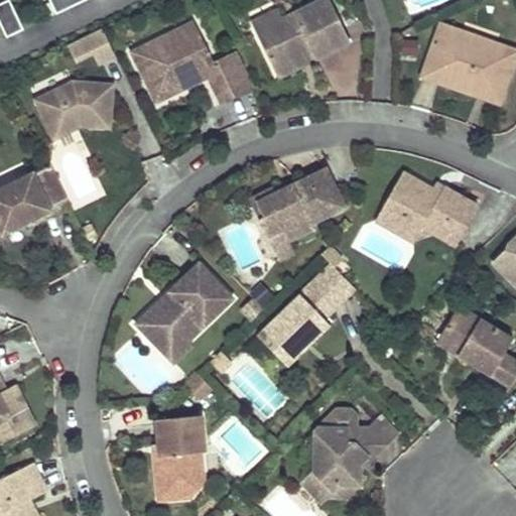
[(47,0),(55,16),(89,0),(88,0),(47,0)]
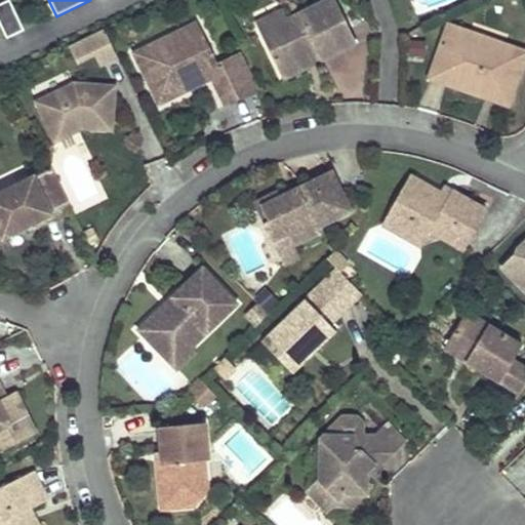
[(355,42),(334,0),(323,0),(287,17),(260,31),(267,45),(279,70),(316,51),(320,59),(355,42)]
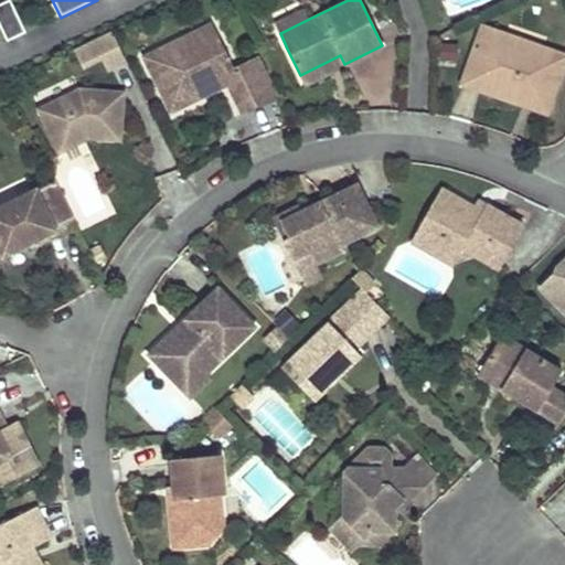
[(10,1),(0,6),(0,29),(7,43),(25,34),(10,1)]
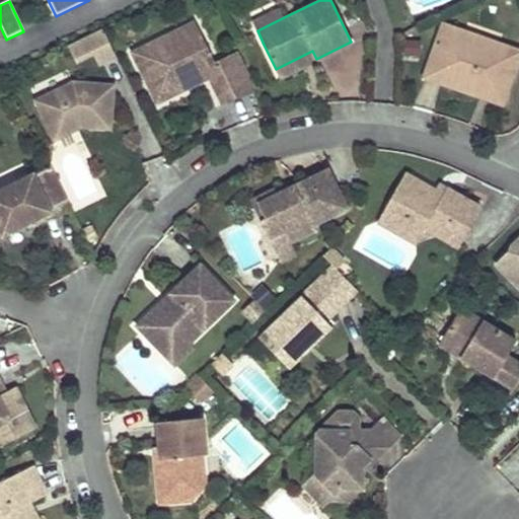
[(284,17),(280,8),(252,21),(257,30),(284,17)]
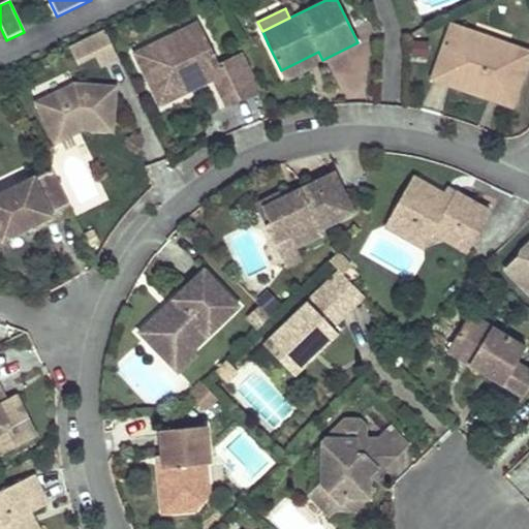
[(218,62),(198,21),(148,44),(156,60),(142,66),(159,102),(188,89),(183,78),(194,72),(199,84),(213,76),(226,103),(260,88),(242,51),(218,62)]
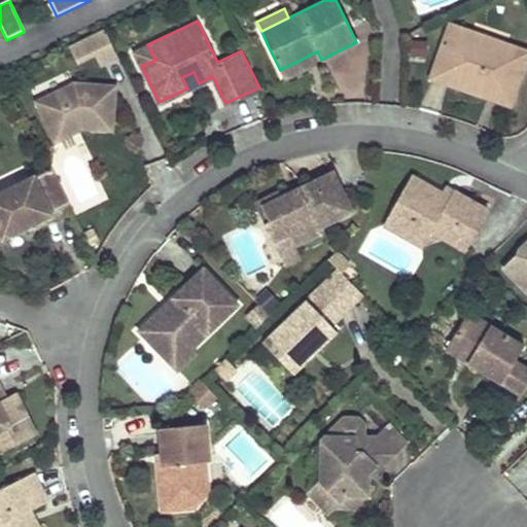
[(526,53),(526,50),(476,33),(468,36),(464,35),(460,28),(449,25),(433,71),(436,78),(457,86),(461,83),(482,91),(484,95),(504,102),(511,99),(526,53)]
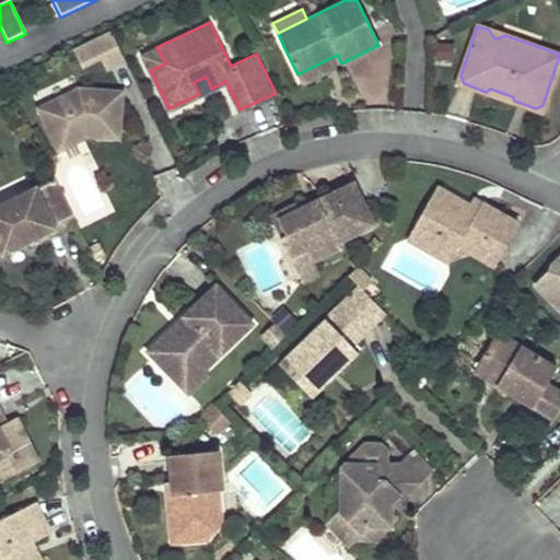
[(126,60),(111,31),(73,48),(83,67),(102,57),(107,69),(126,60)]
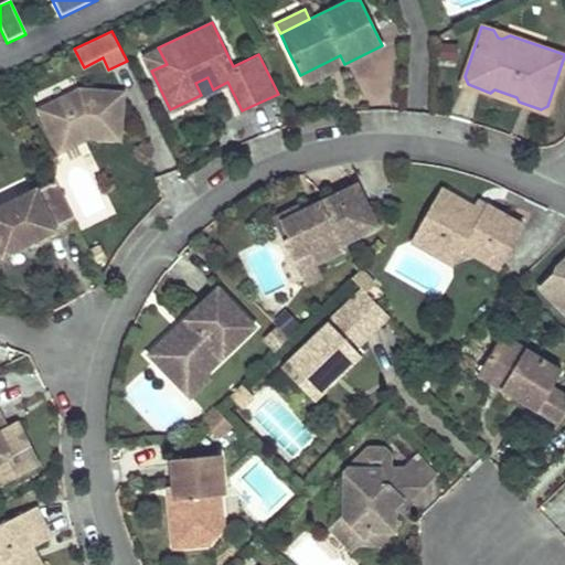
[(458,44),(443,44),(441,61),(457,62),(458,44)]
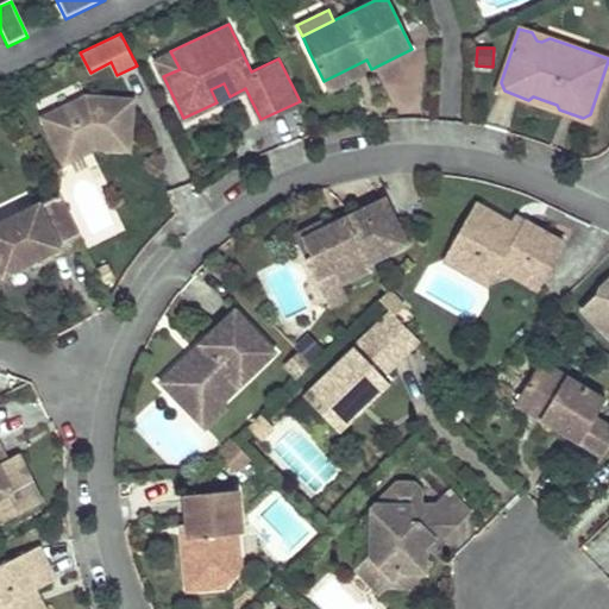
[(180,69),(170,51),(155,58),(163,76),(180,69)]
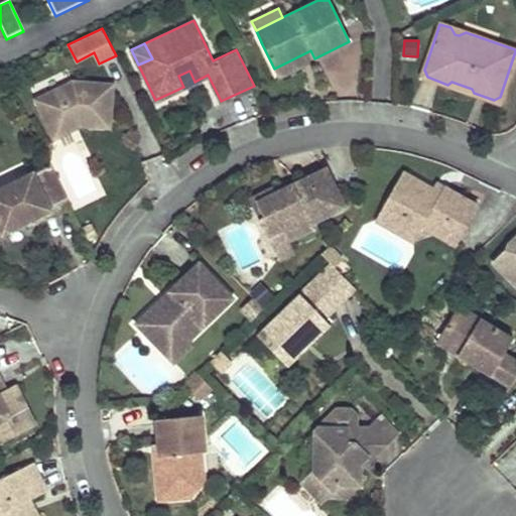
[(310,50),(274,69),(278,77),(314,58),(310,50)]
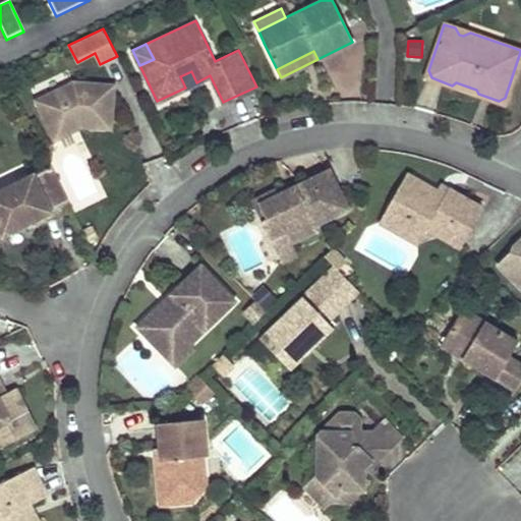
[(196,82),(191,71),(180,76),(185,88),(196,82)]
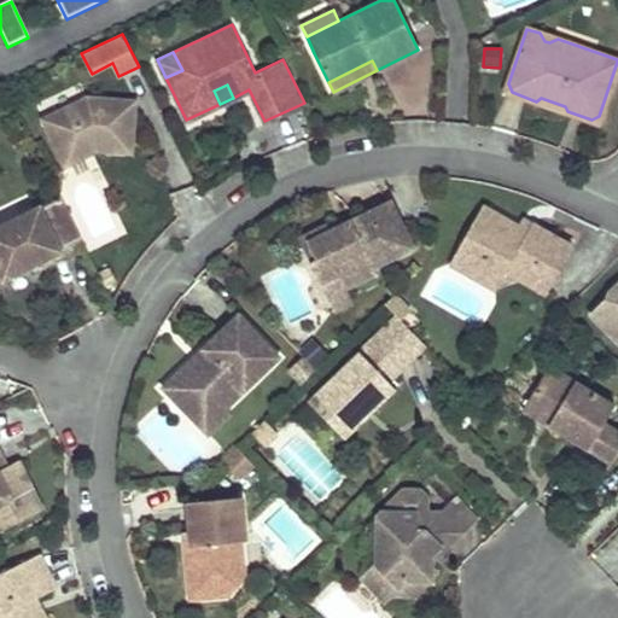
[(134,100),(86,97),(41,118),(56,149),(69,141),(74,151),(88,144),(97,145),(97,149),(130,152),(134,100)]
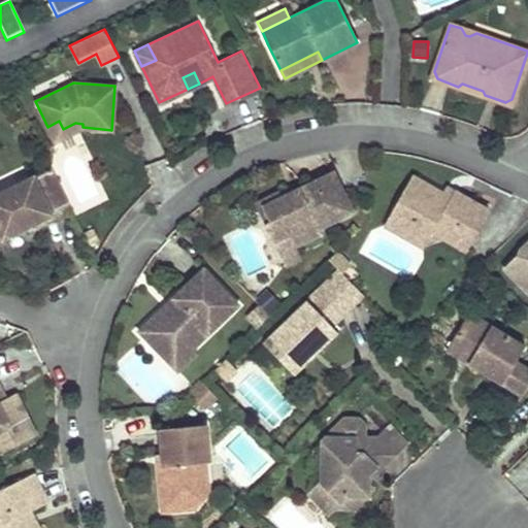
[(483,91),(462,84),(458,87),(485,95),(483,91)]
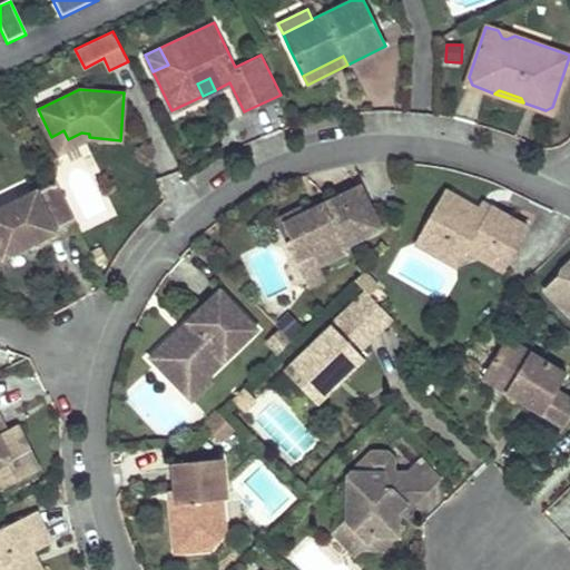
[(68,139),(64,130),(51,137),(59,151),(89,137),(89,134),(81,133),(68,139)]
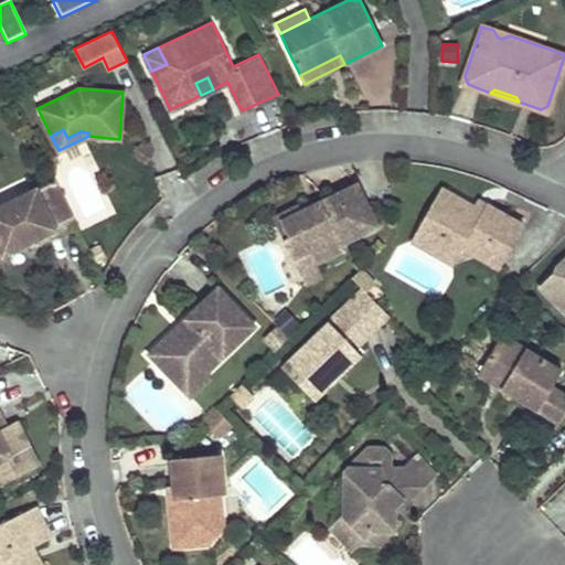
[(74,219),(55,180),(0,206),(0,249),(2,255),(55,230),(54,228),(74,219)]
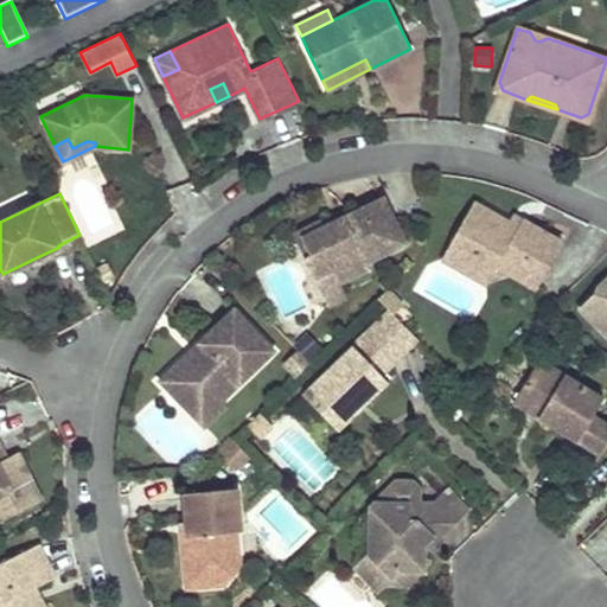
[(325,225),(301,236),(310,253),(304,255),(314,276),(331,267),(338,280),(369,264),(366,260),(406,242),(383,197),(325,225)]
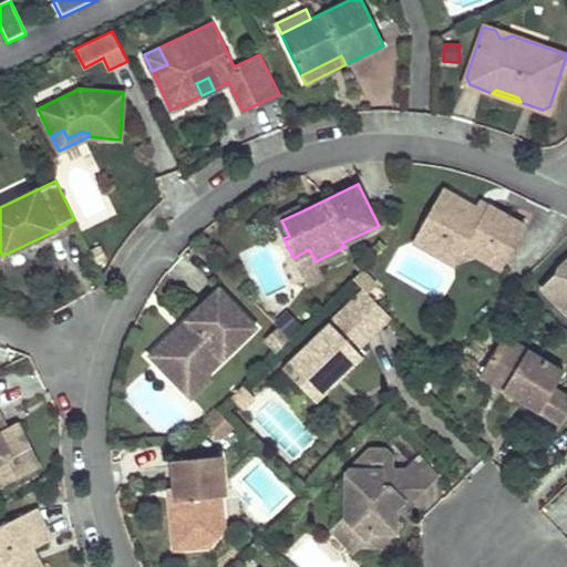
[(525,227),(487,205),(483,213),(475,208),(442,189),(421,226),(464,250),(465,248),(502,268),(525,227)]
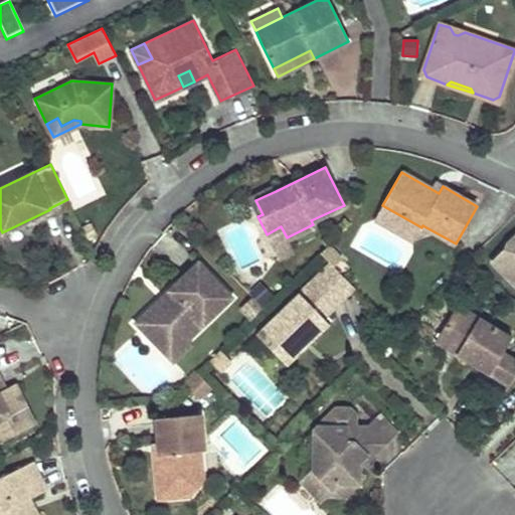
[(439,193),(443,186),(436,182),(432,189),(439,193)]
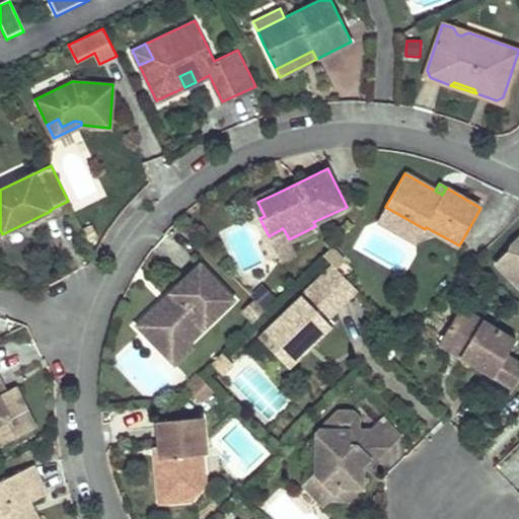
[(265,216),(257,202),(278,193),(276,188),(250,200),(260,218),(265,216)]
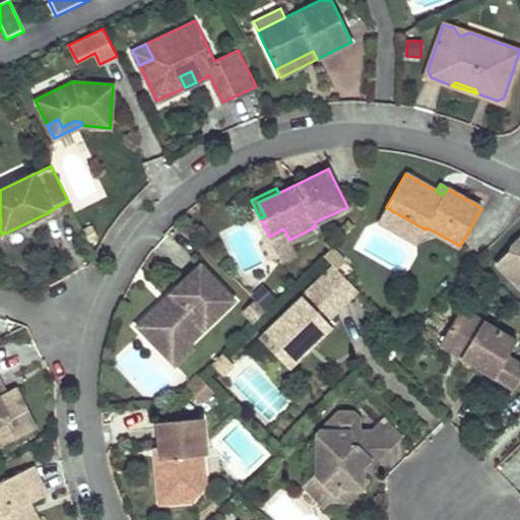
[(426,230),(386,207),(379,220),(417,243),(426,230)]
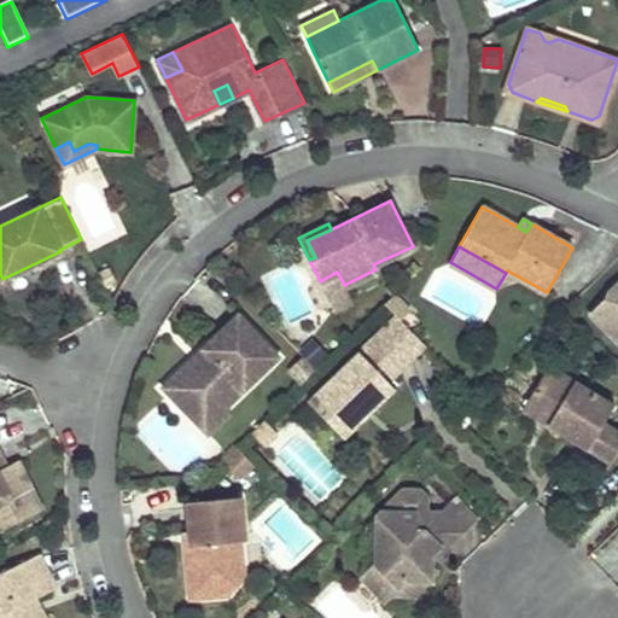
[(437,263),(421,299),(482,326),(499,289),(437,263)]
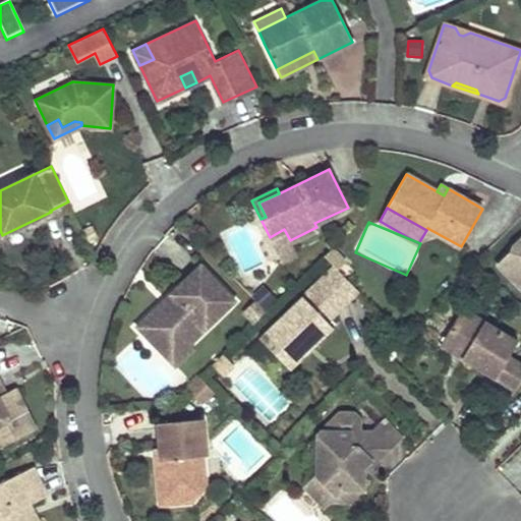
[(97,236),(92,227),(83,231),(88,240),(97,236)]
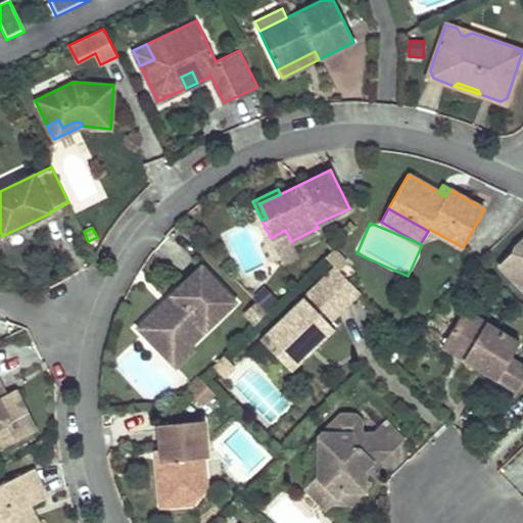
[(291,241),(285,230),(271,238),(276,248),(291,241)]
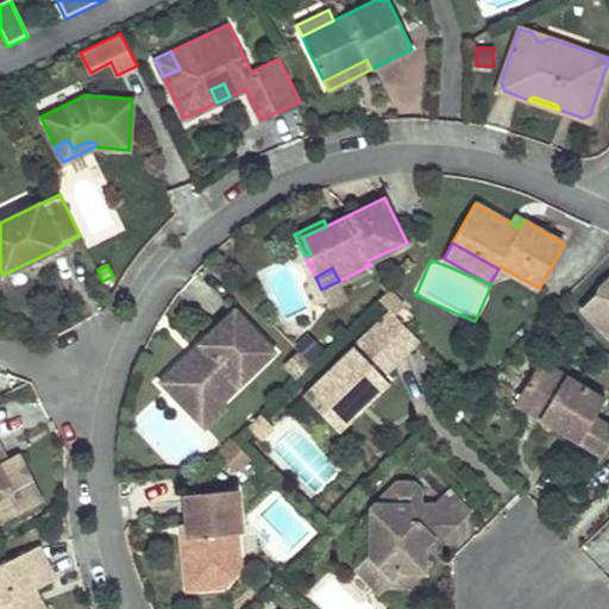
[(608,277),(598,288),(601,290),(581,311),(607,337),(608,337),(608,277)]
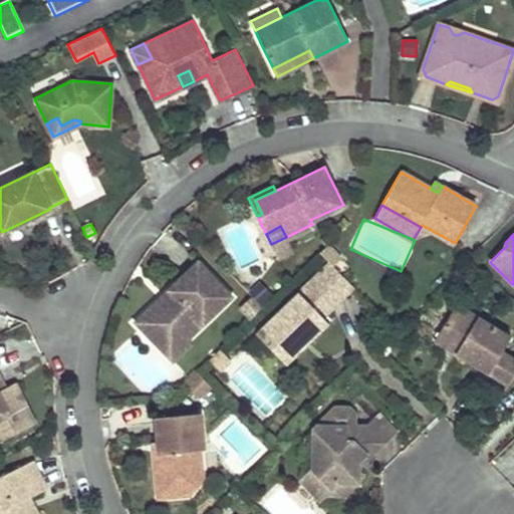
[(233,297),(200,261),(170,289),(175,295),(165,304),(160,299),(136,321),(162,349),(181,332),(187,340),(233,297)]
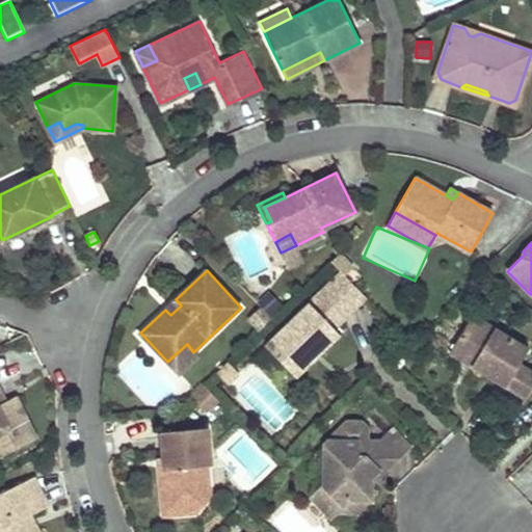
[(364,294),(342,270),(265,345),(293,373),(336,331),(330,325),(364,294)]
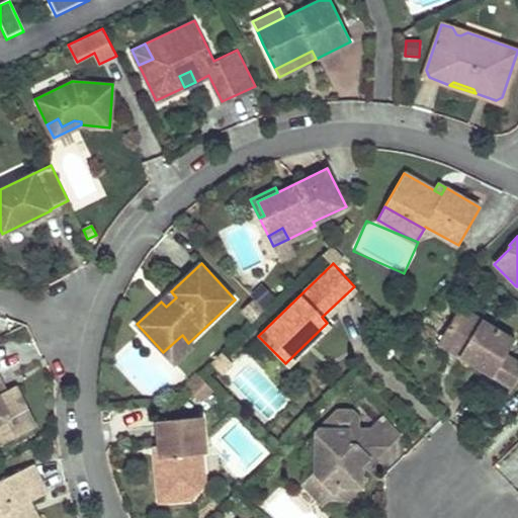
[(176,297),(171,291),(161,301),(166,307),(176,297)]
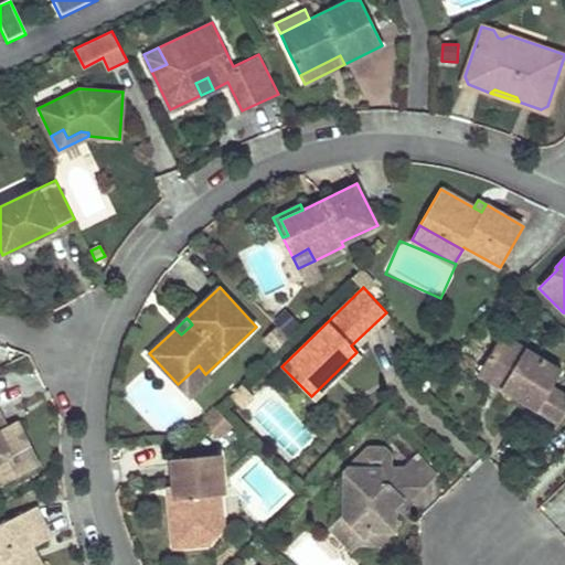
[(563,371),(501,334),(477,373),(539,411),(563,371)]
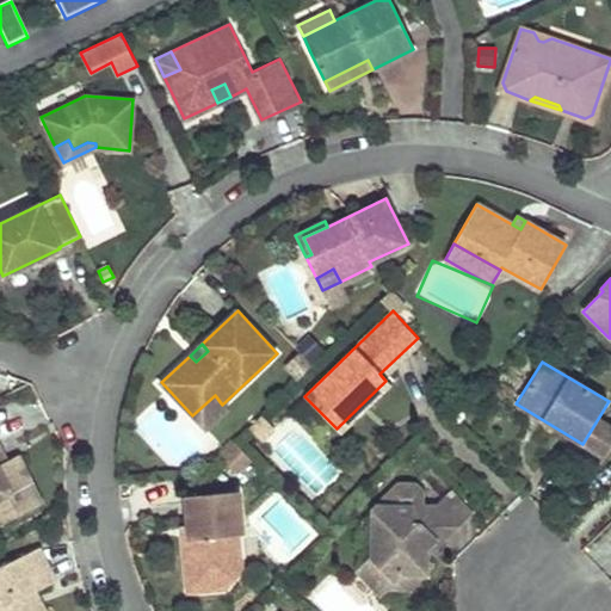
[(215,395),(192,415),(205,429),(227,408),(222,405),(215,395)]
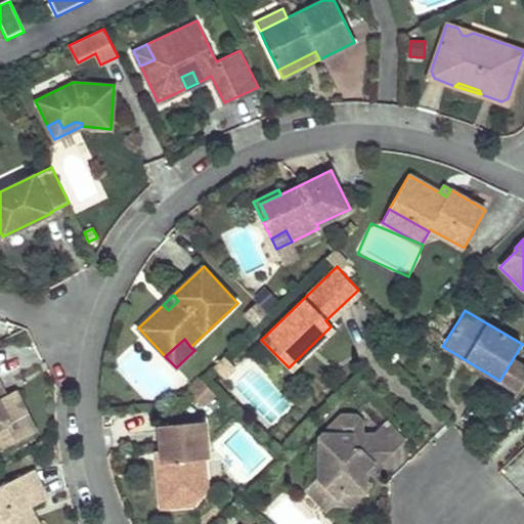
[(234,366),(222,354),(211,364),(223,377),(234,366)]
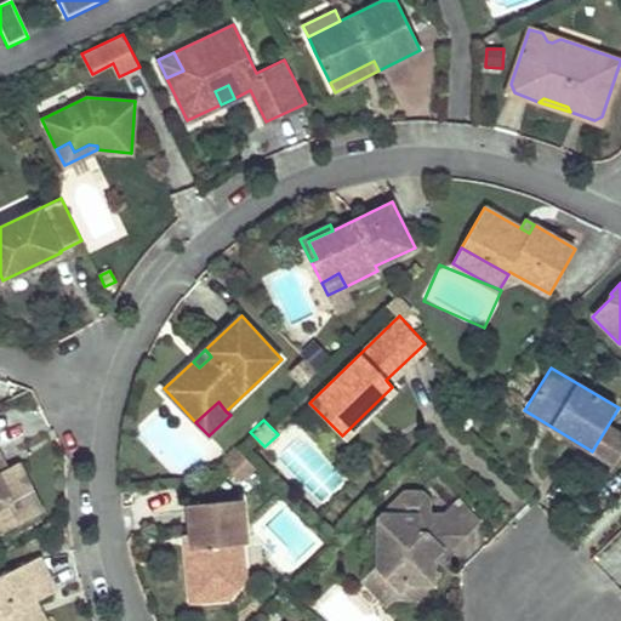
[(232,450),(218,462),(235,480),(249,467),(232,450)]
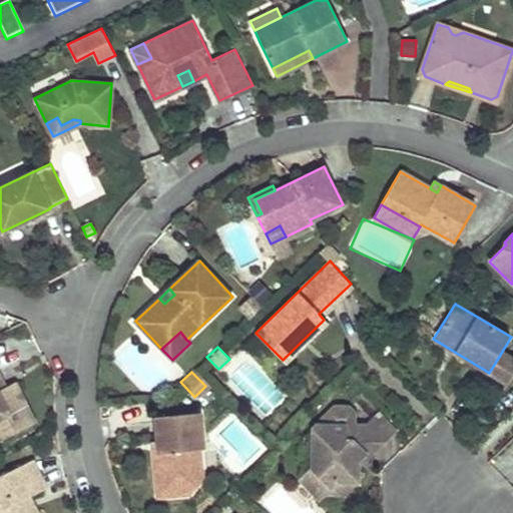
[(0,389),(0,440),(35,423),(15,382),(5,387),(0,389)]
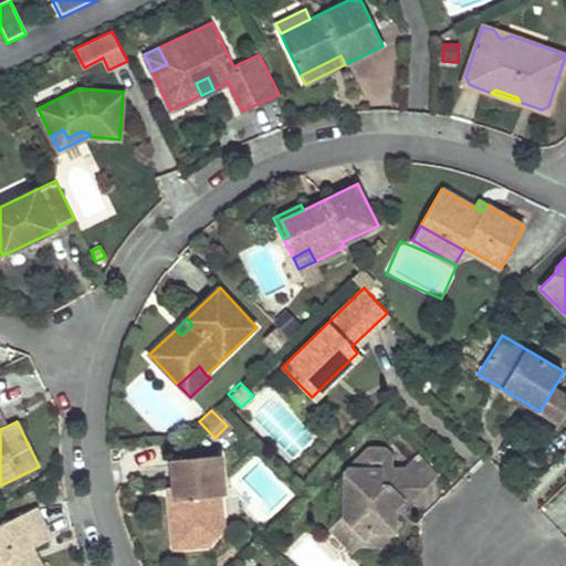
[(420,485),(402,468),(388,468),(370,468),(371,460),(388,461),(383,448),(370,447),(344,472),(344,515),(331,528),(350,548),(355,544),(370,528),(392,530),(392,512),(390,509),(399,499),(402,502),(420,485)]
